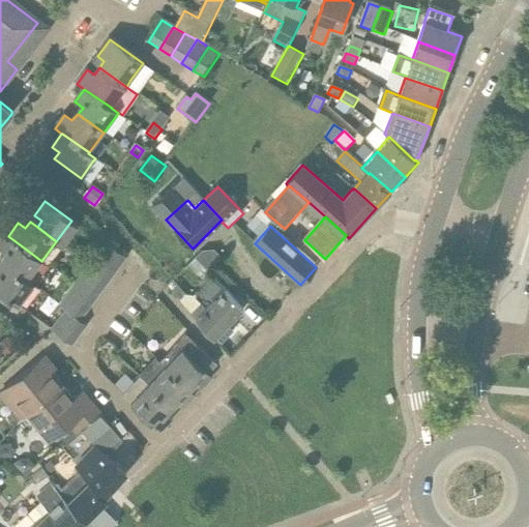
[(0,262),(26,282),(27,281),(41,261),(8,236),(0,246),(0,251),(5,255),(0,261),(0,262)]
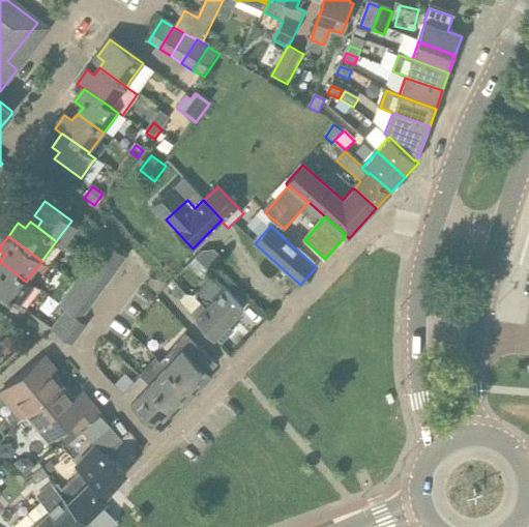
[(96,256),(118,271),(127,258),(107,242),(96,256)]
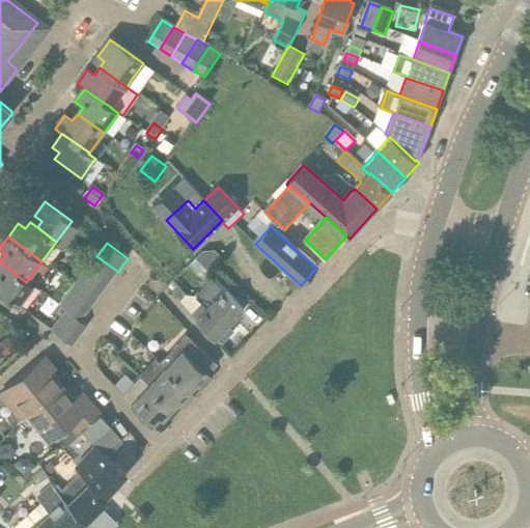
[(110,281),(118,272),(96,256),(89,266),(110,281)]
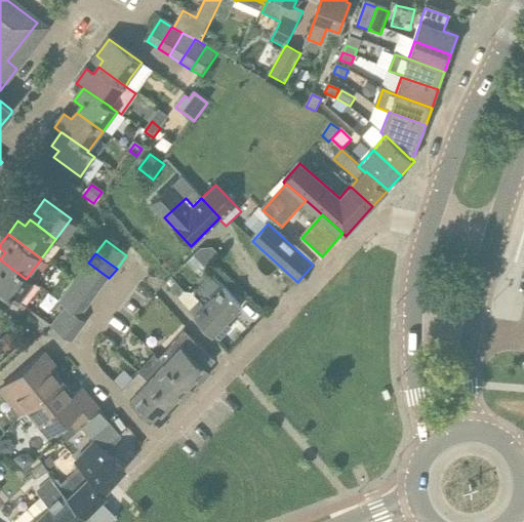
[(0,289),(18,304),(31,287),(33,283),(26,279),(0,259),(0,289)]
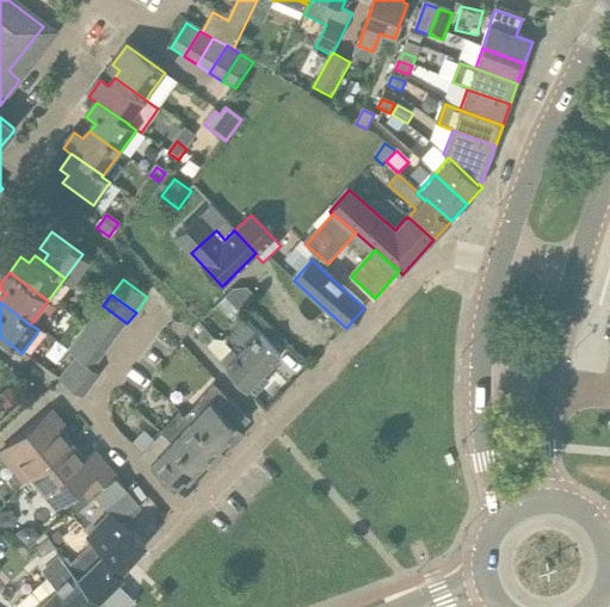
[(118,335),(127,323),(103,305),(94,319),(118,335)]
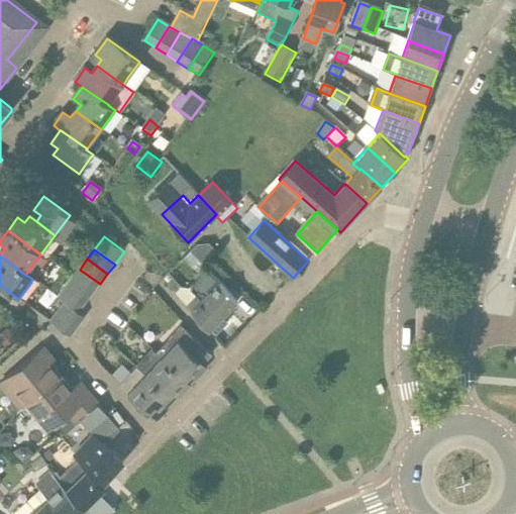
[(93,294),(100,284),(80,270),(73,279),(93,294)]
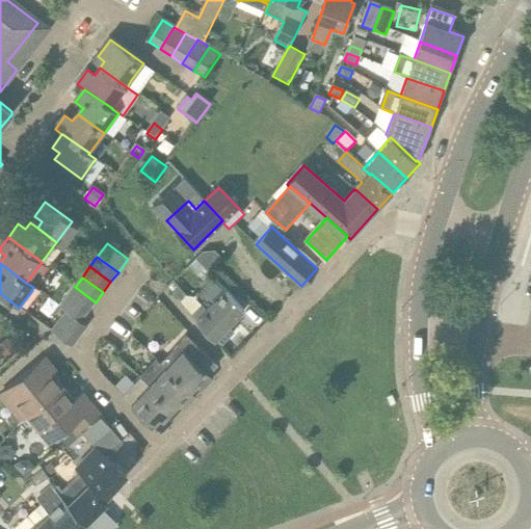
[(227,292),(214,282),(203,292),(193,301),(207,314),(195,325),(215,342),(244,312),(227,292)]
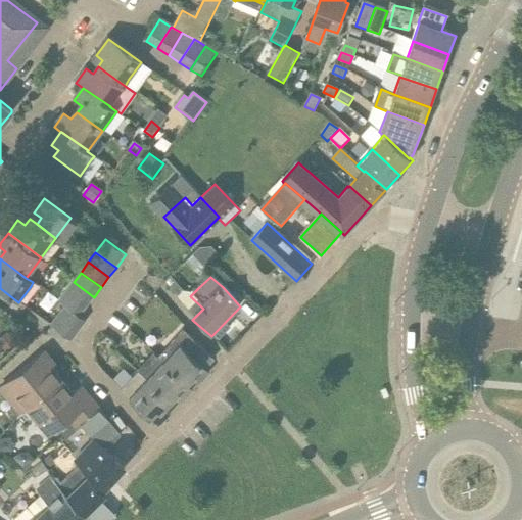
[(172,279),(167,283),(186,306),(191,301),(172,279)]
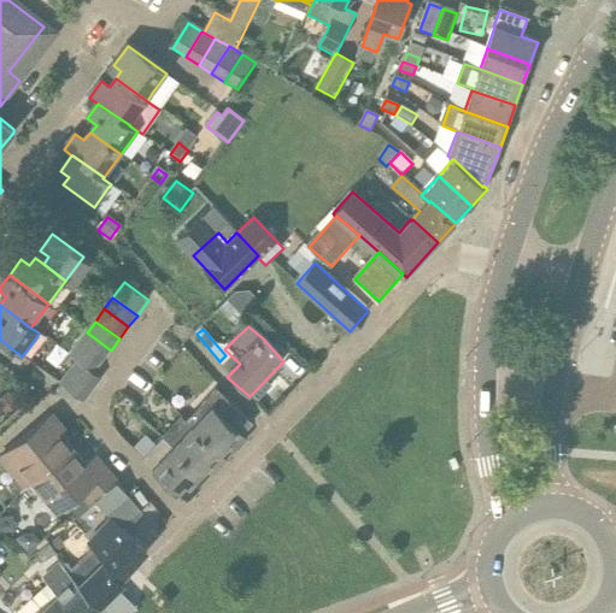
[(103,361),(111,351),(87,332),(78,343),(103,361)]
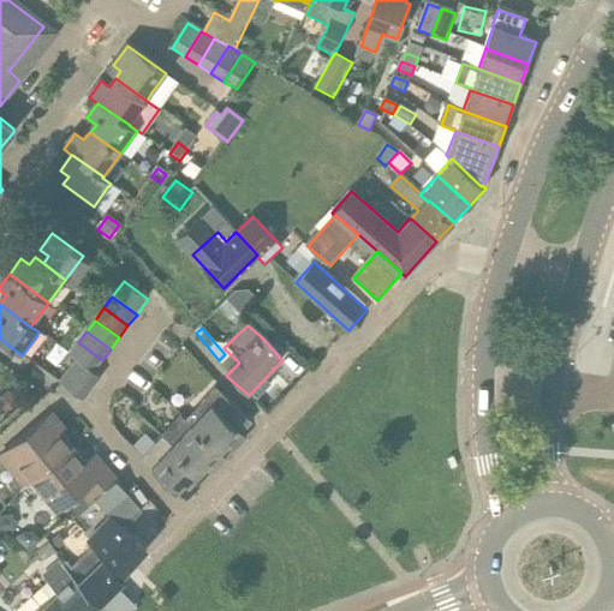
[(94,372),(102,360),(78,342),(70,354),(77,360),(94,372)]
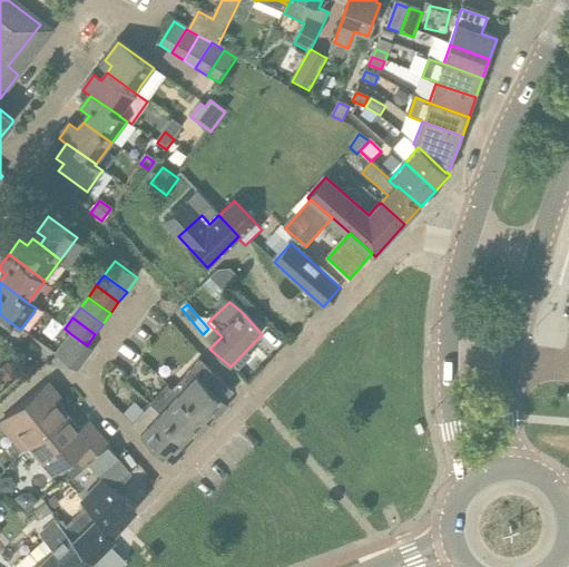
[(64,344),(86,361),(94,351),(87,345),(71,334),(64,344)]
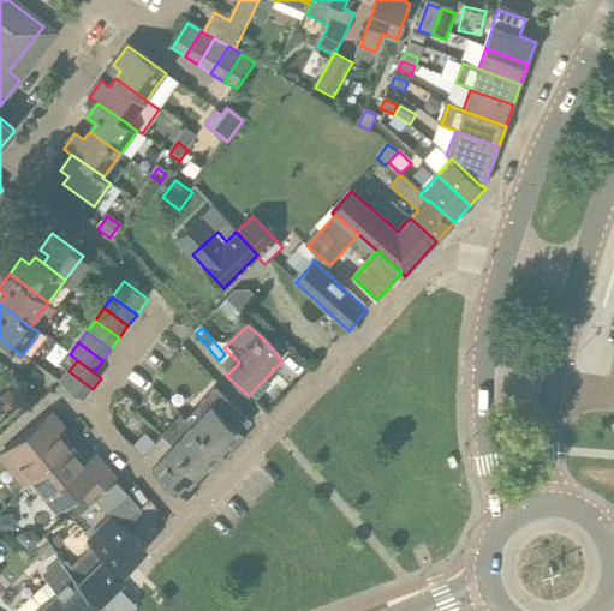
[(84,401),(93,389),(69,371),(60,383),(84,401)]
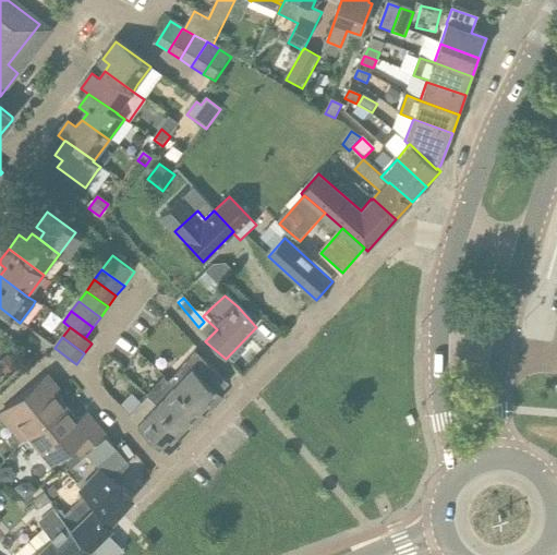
[(173,386),(200,411),(205,406),(213,411),(225,399),(219,394),(229,385),(196,353),(181,370),(185,374),(173,386)]
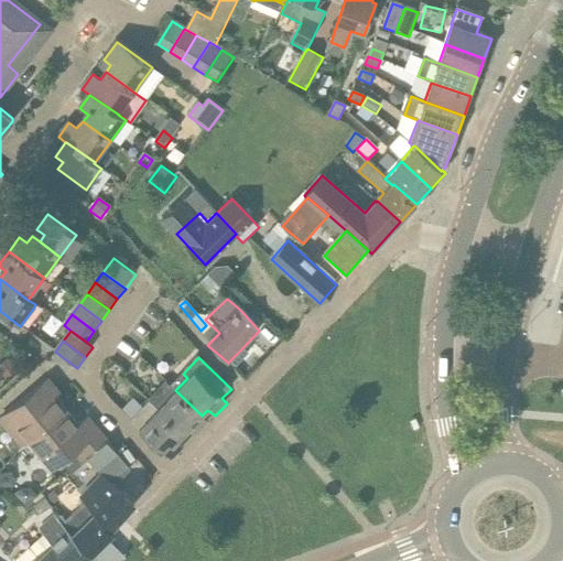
[(0,366),(0,374),(7,383),(19,373),(9,359),(0,366)]
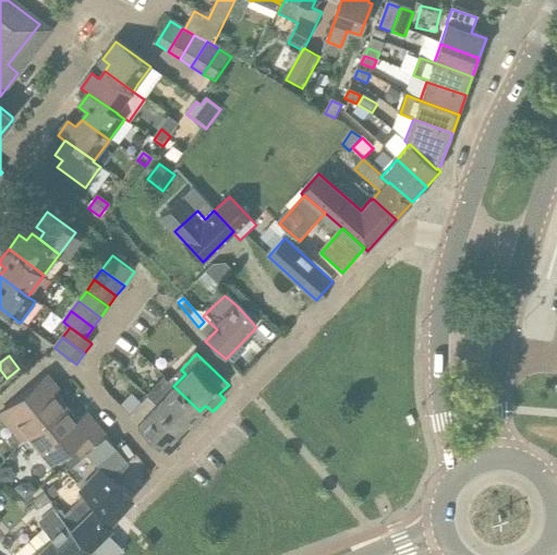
[(27,438),(28,439),(67,408),(53,393),(60,388),(50,376),(0,417),(0,419),(21,444),(27,438)]
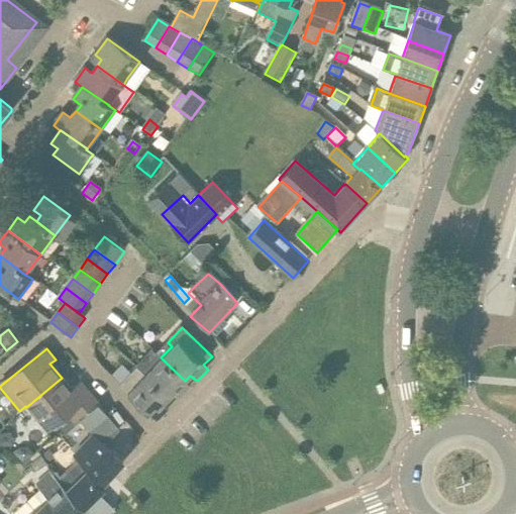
[(144,375),(144,376),(168,398),(174,393),(180,399),(191,387),(185,381),(161,357),(144,375)]
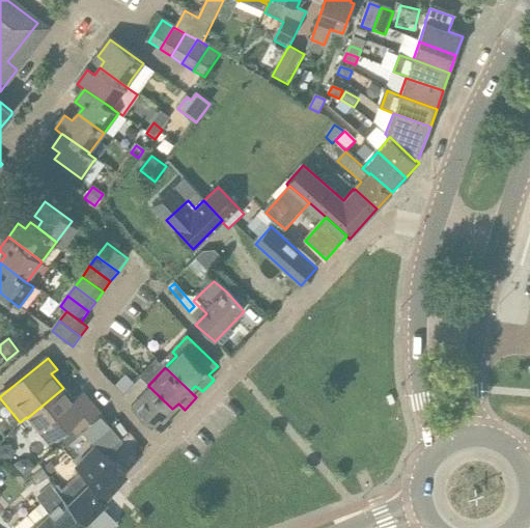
[(148,385),(141,379),(123,397),(162,434),(173,421),(167,416),(172,409),(148,386),(148,385)]
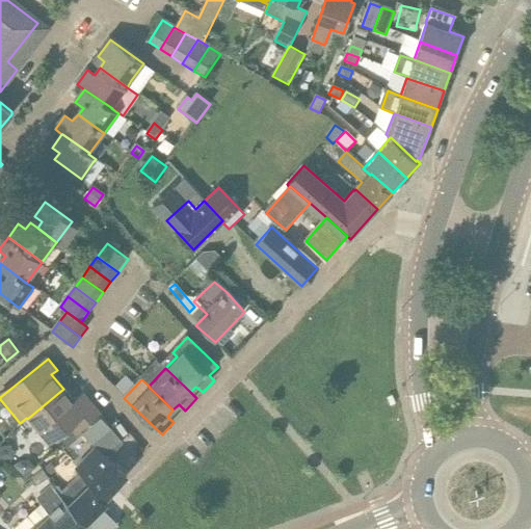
[(76,437),(81,432),(101,417),(93,406),(87,411),(79,400),(75,403),(63,389),(27,419),(49,445),(69,428),(76,437)]
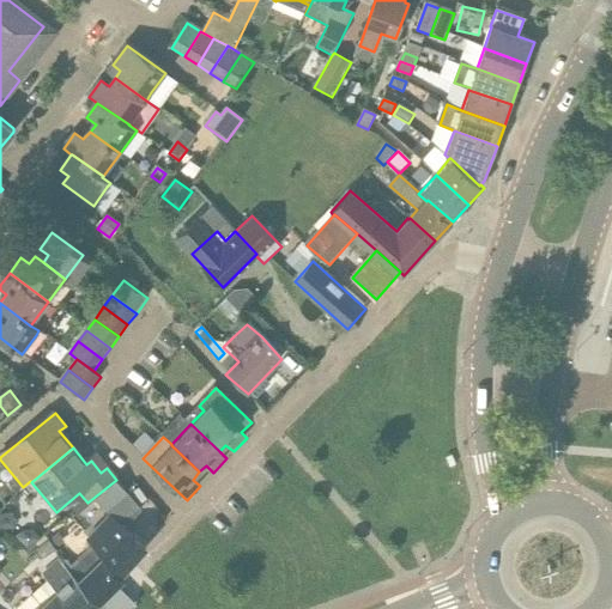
[(94,498),(107,513),(129,495),(116,480),(94,498)]
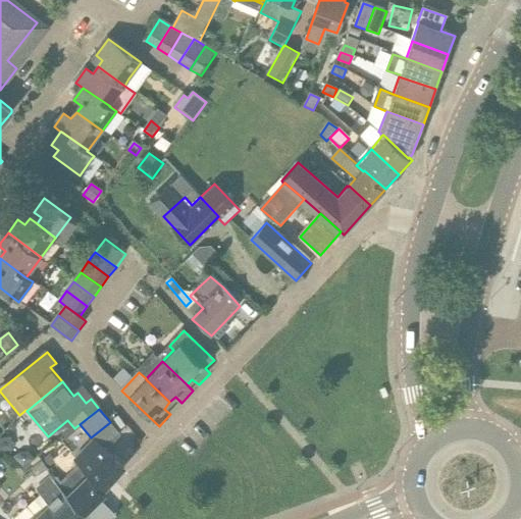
[(91,478),(103,491),(124,466),(95,440),(75,463),(81,468),(87,474),(91,478)]
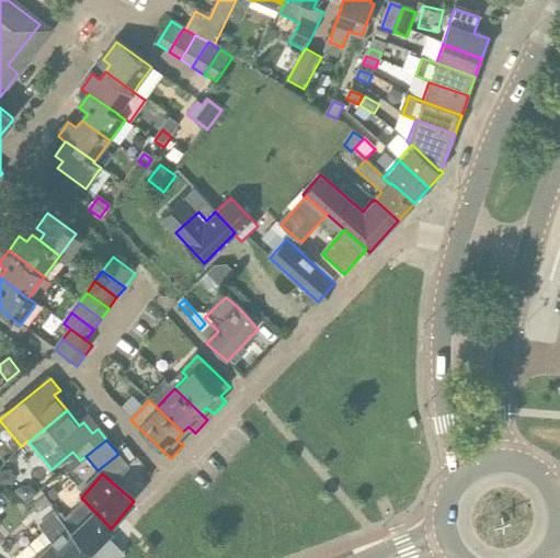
[(37,496),(33,489),(22,488),(16,492),(25,504),(37,496)]
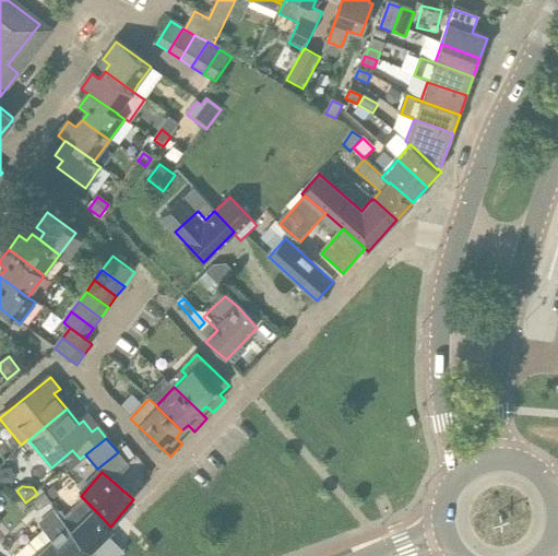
[(54,488),(46,494),(52,503),(60,497),(54,488)]
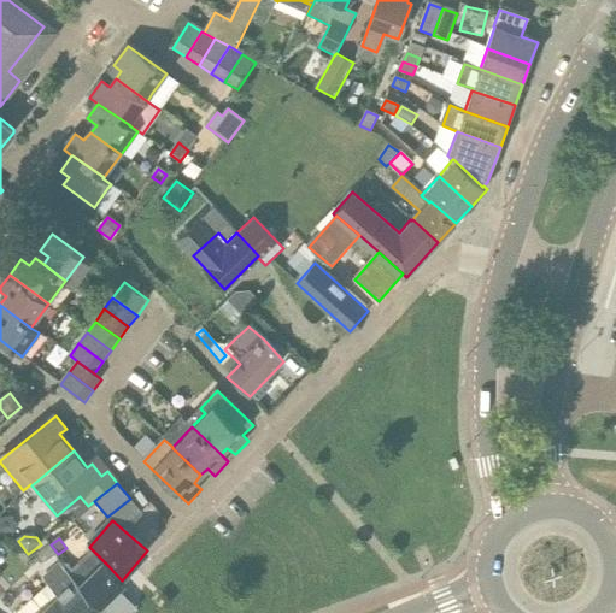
[(41,564),(56,555),(50,546),(35,555),(41,564)]
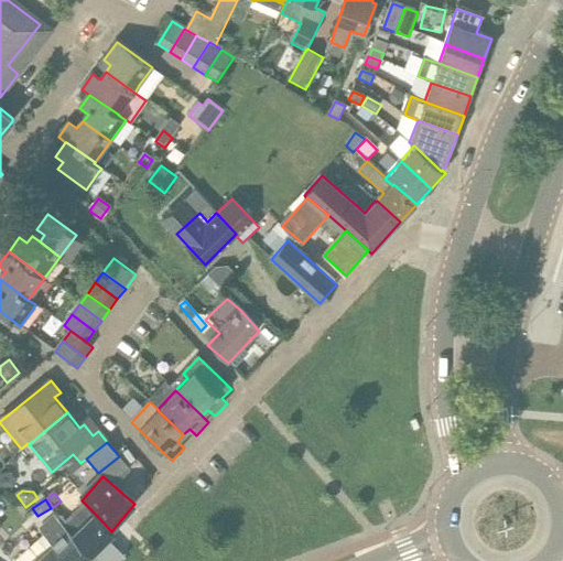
[(63,520),(60,522),(72,536),(91,557),(115,533),(114,532),(112,532),(111,531),(98,517),(94,513),(87,506),(67,526),(63,520)]
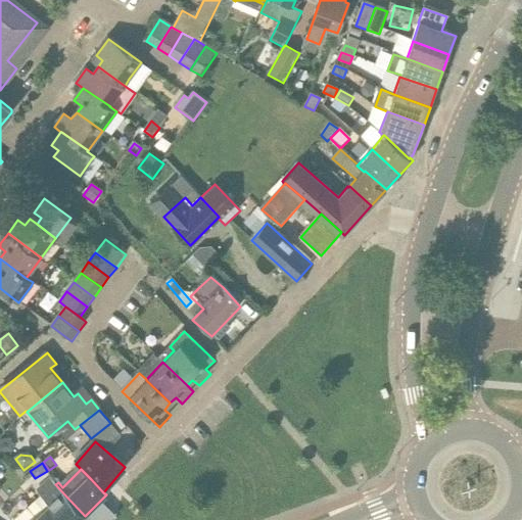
[(50,478),(37,491),(42,498),(16,519),(81,519),(85,516),(66,497),(55,484),(50,478)]
